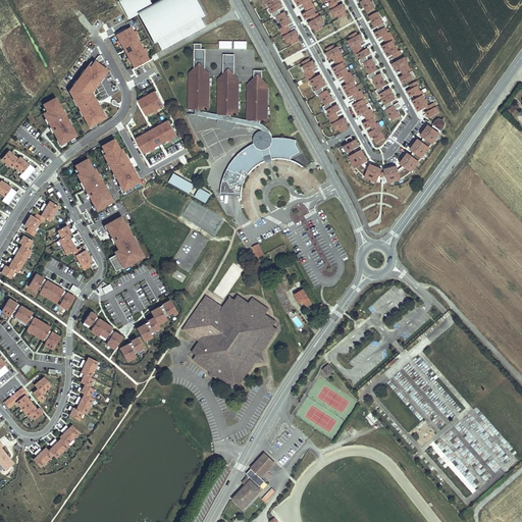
[(133,16),(123,0),(121,0),(119,1),(128,18),(133,16)]
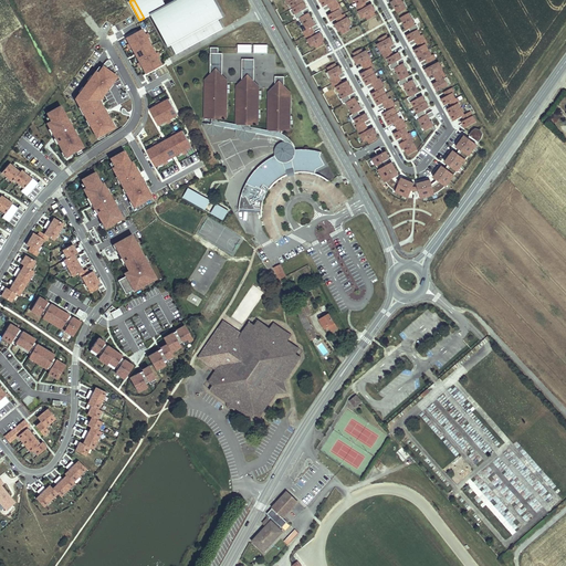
[(222,28),(217,19),(221,17),(212,0),(175,0),(166,6),(164,7),(159,0),(134,0),(144,18),(149,14),(167,46),(170,44),(175,53),(222,28)]
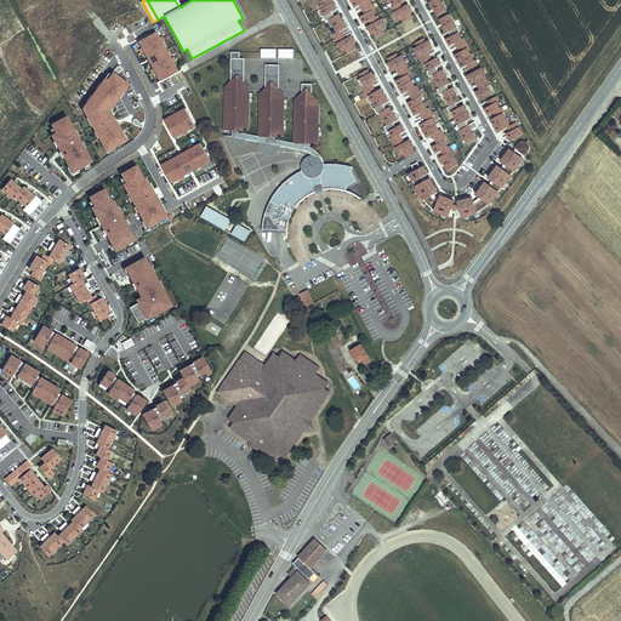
[(448,10),(443,1),(442,3),(439,0),(432,0),(432,1),(428,3),(432,9),(433,7),(437,15),(448,10)]
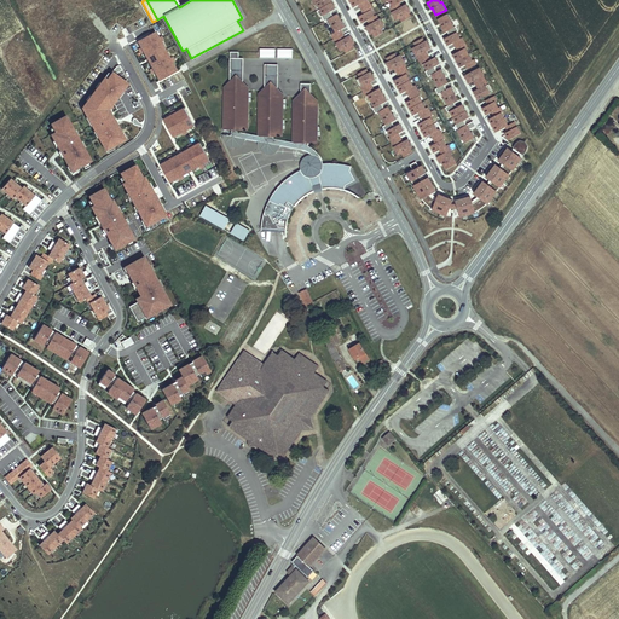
[(330,12),(336,9),(333,3),(320,9),(324,16),(330,12)]
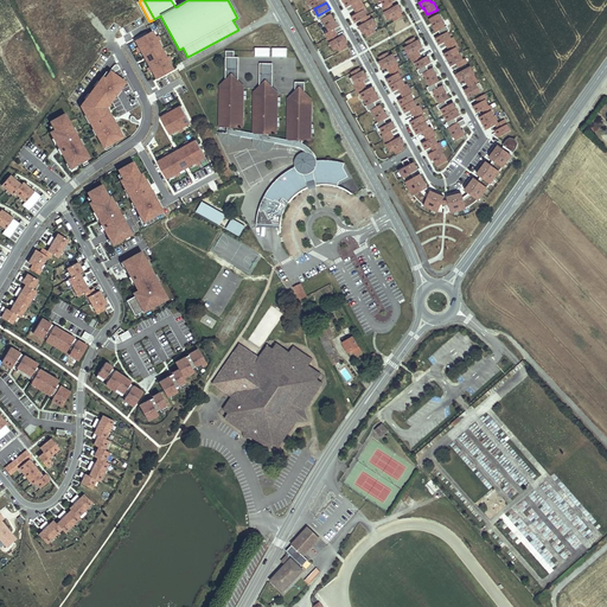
[(402,12),(398,5),(394,8),(391,4),(384,7),(383,8),(389,19),(393,18),(395,21),(403,17),(401,13),(402,12)]
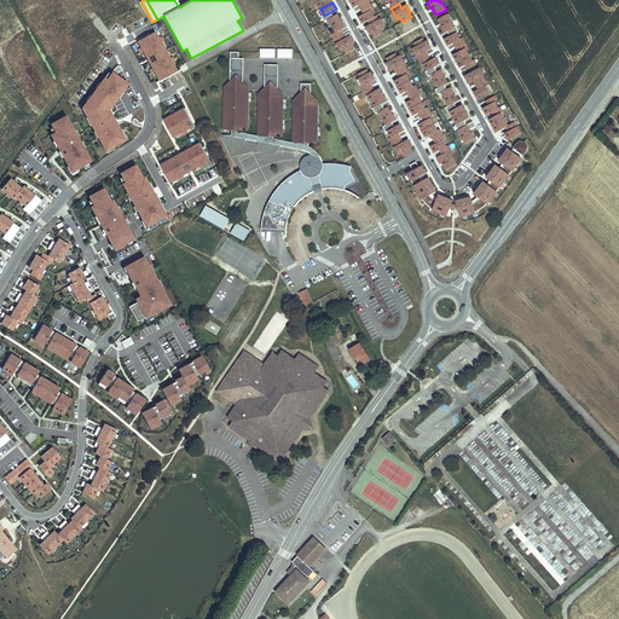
[(375,17),(371,11),(374,10),(370,5),(362,10),(364,13),(359,17),(363,23),(368,21),(375,17)]
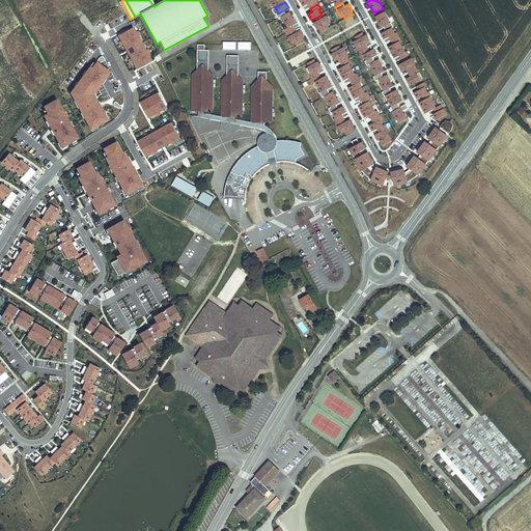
[(389,24),(387,20),(389,19),(385,11),(375,17),(380,23),(379,24),(381,29),(384,27),(390,24),(389,24)]
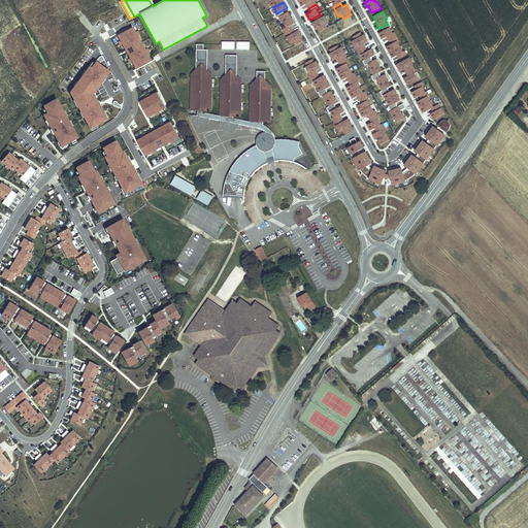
[(291,26),(295,23),(293,18),(291,19),(288,12),(284,14),(279,17),(283,24),(285,24),(287,28),(283,29),(286,33),(293,30),(291,26)]
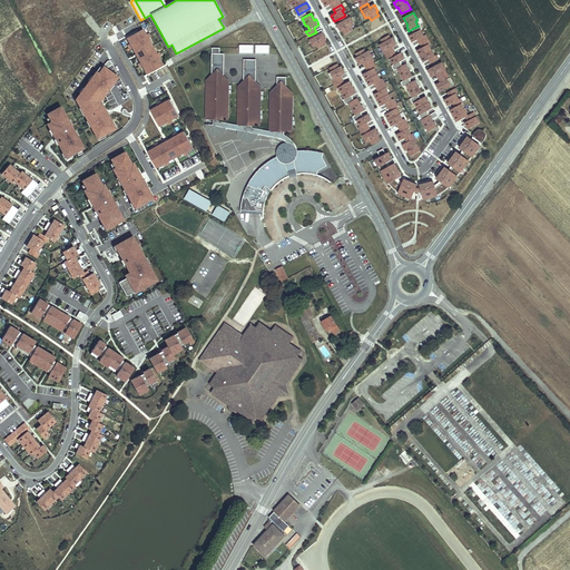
[(346,15),(345,16),(338,19),(342,23),(337,25),(342,31),(343,30),(345,35),(353,30),(351,27),(354,25),(351,18),(350,19),(346,15)]
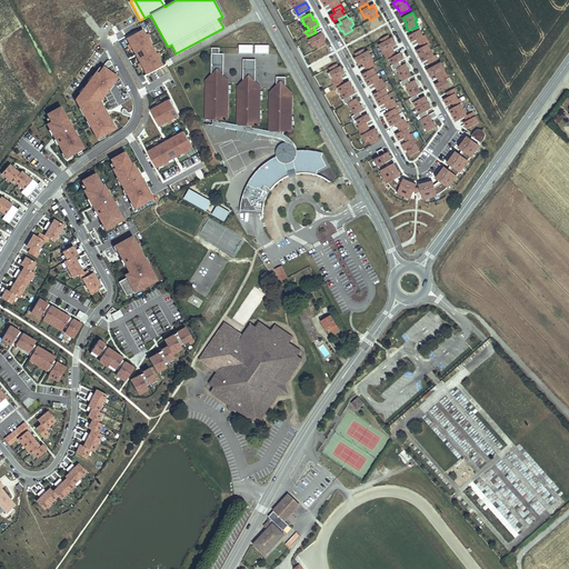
[(145,28),(127,37),(145,75),(163,66),(145,28)]
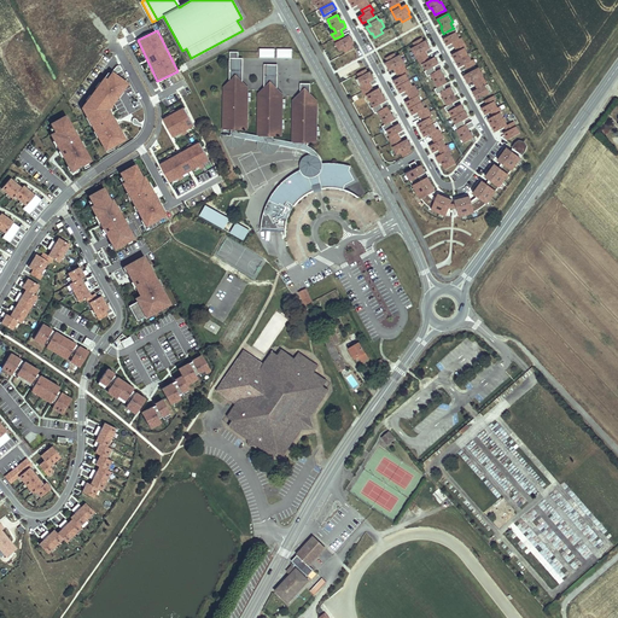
[(453,42),(460,39),(459,39),(456,33),(449,36),(444,39),(448,46),(453,42)]
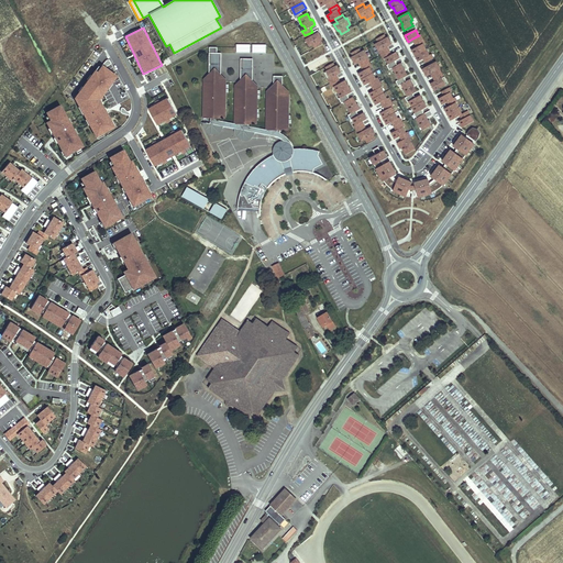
[(323,44),(321,41),(322,40),(319,33),(315,35),(312,32),(305,35),(310,46),(313,44),(316,48),(323,44)]
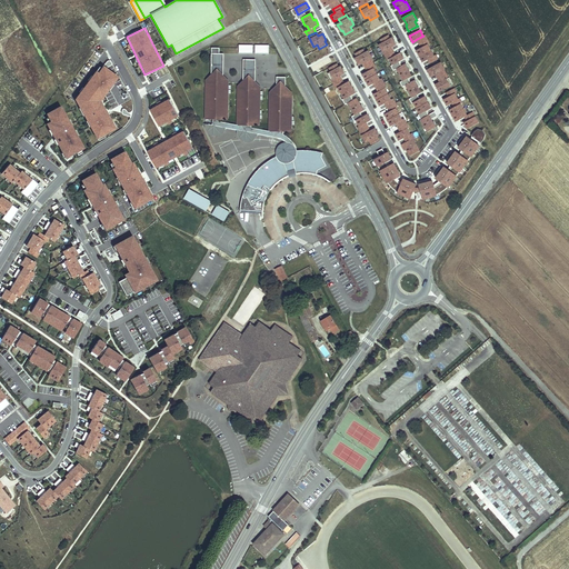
[(393,51),(391,47),(396,45),(392,38),(390,39),(388,36),(381,39),(383,43),(380,46),(386,56),(393,51)]
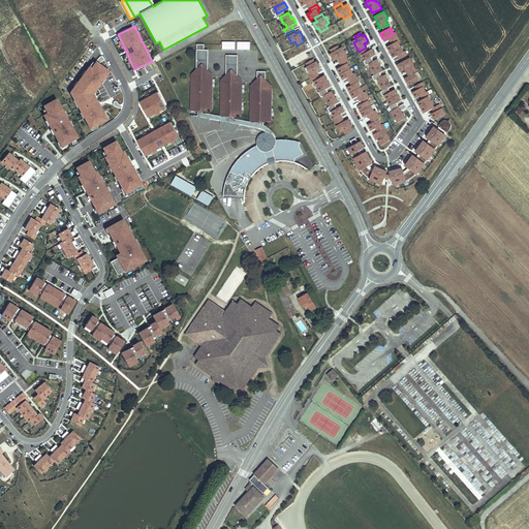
[(391,53),(401,47),(398,41),(392,44),(387,47),(391,53)]
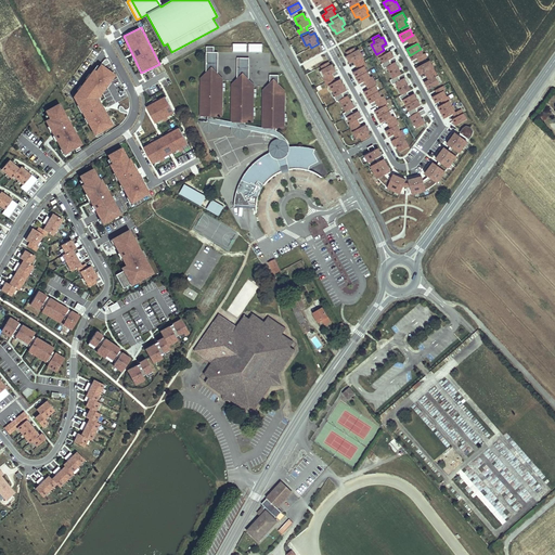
[(363,56),(359,50),(356,52),(355,48),(347,52),(349,56),(347,56),(350,63),(353,62),(357,65),(364,61),(362,57),(363,56)]
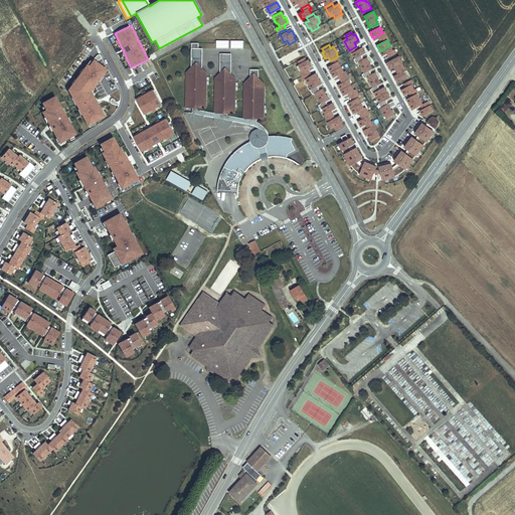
[(392,50),(390,45),(380,51),(383,56),(387,53),(393,50),(392,50)]
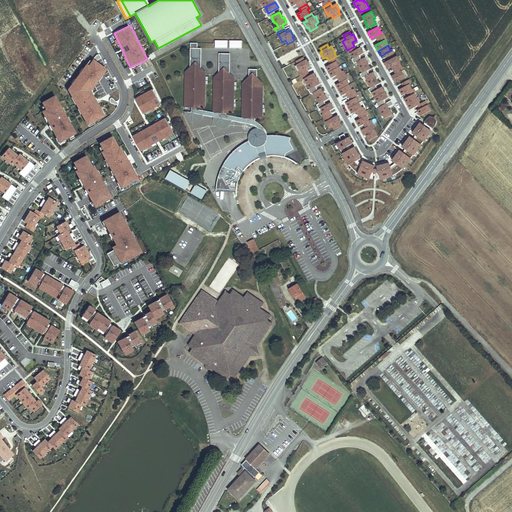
[(363,53),(360,48),(356,50),(354,46),(347,50),(349,54),(351,53),(354,58),(359,55),(363,53)]
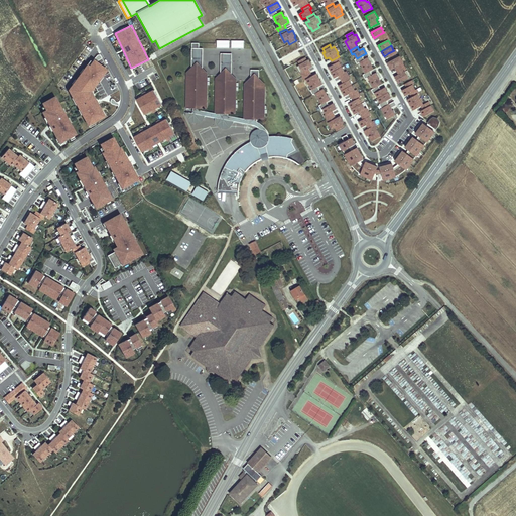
[(203,58),(203,48),(199,48),(196,48),(192,48),(191,58),(201,58),(203,58)]
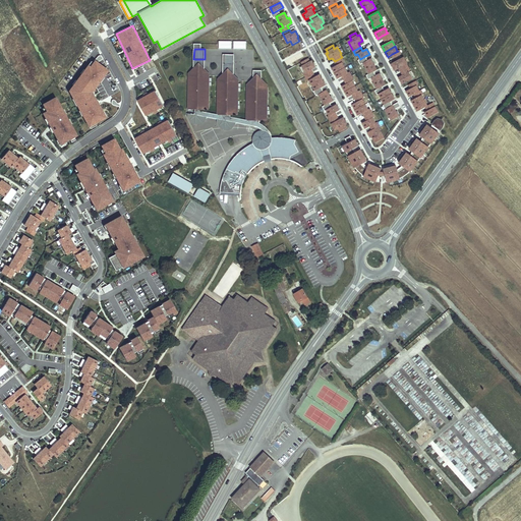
[(234,65),(234,56),(224,56),(223,65),(231,65),(234,65)]
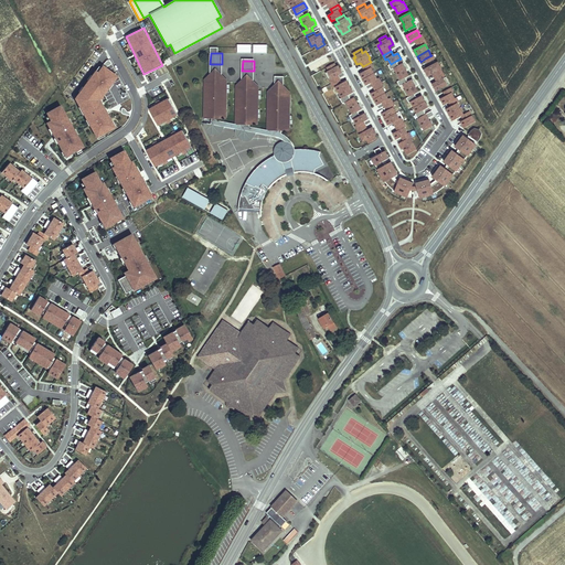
[(394,68),(398,65),(396,61),(391,64),(388,65),(391,71),(394,68)]
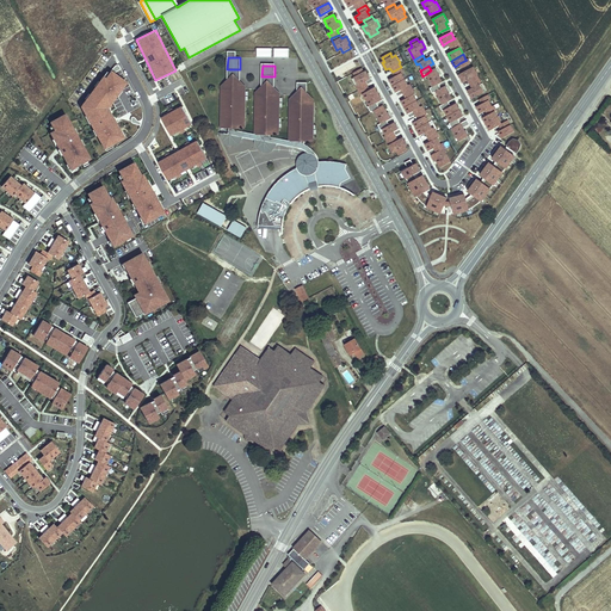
[(393,86),(405,80),(401,73),(403,72),(401,67),(393,72),(395,76),(389,80),(393,86)]
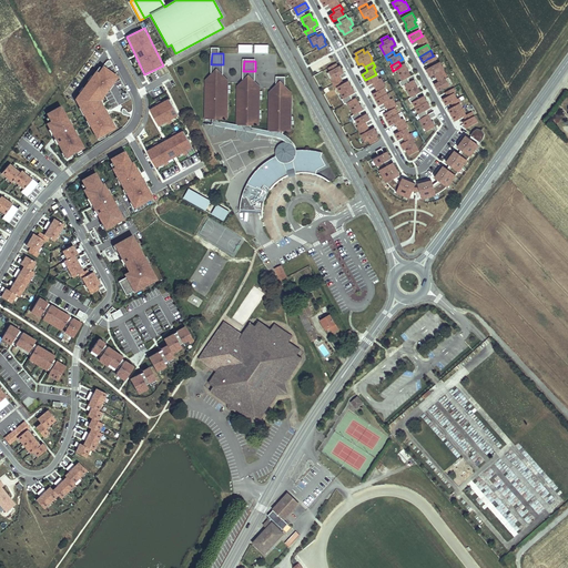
[(440,62),(427,70),(430,77),(435,74),(437,78),(445,73),(443,70),(444,70),(440,62)]
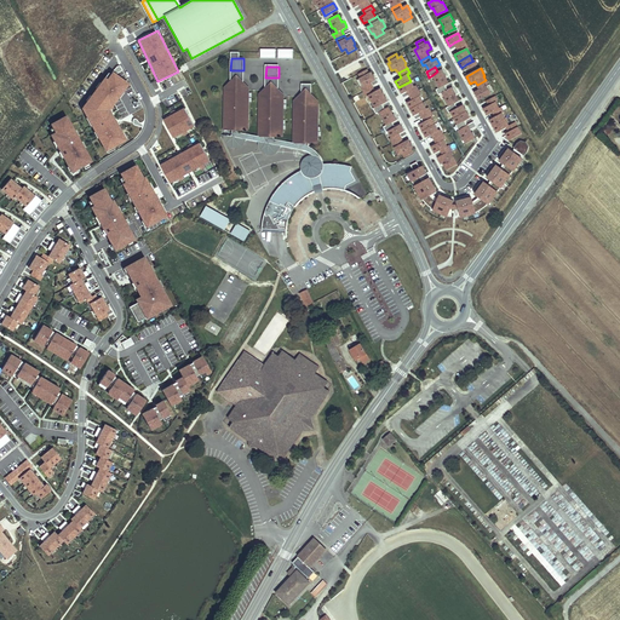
[(373,87),(371,82),(375,80),(372,73),(369,74),(367,69),(359,74),(361,79),(357,80),(365,92),(373,87)]
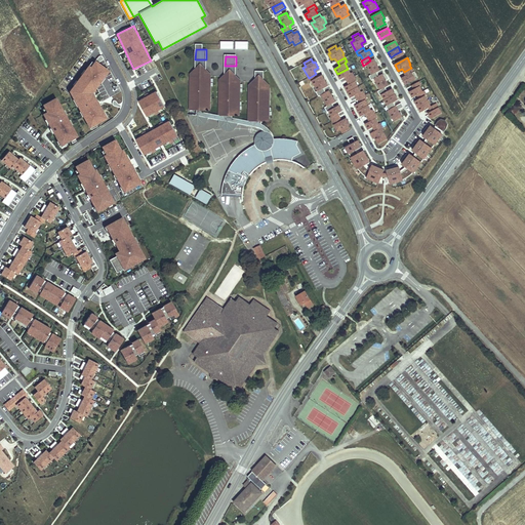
[(379,71),(376,65),(377,64),(374,58),(370,61),(366,64),(369,68),(367,69),(371,75),(376,72),(379,71)]
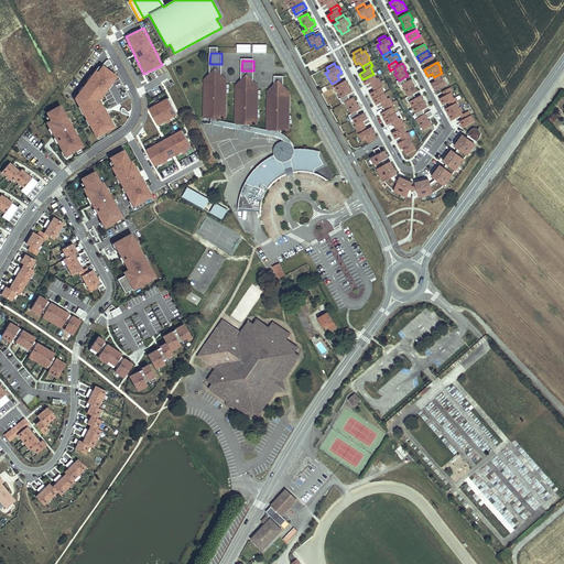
[(115,129),(102,99),(118,75),(101,64),(98,69),(93,72),(76,96),(91,133),(96,137),(115,129)]
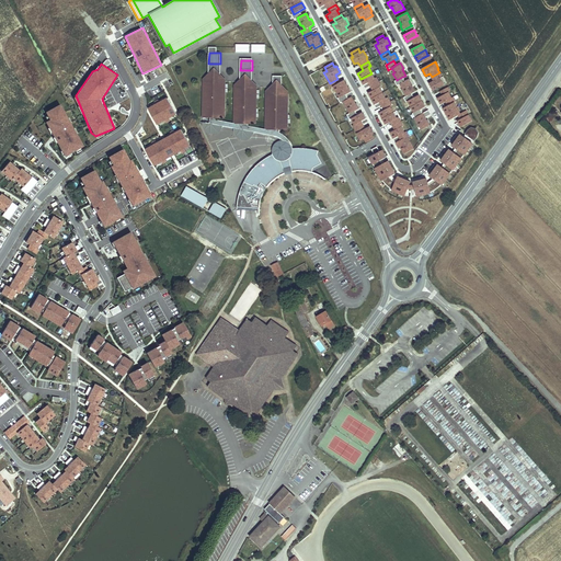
[(292,146),(293,148),(292,144),(290,141),(288,139),(285,136),(282,134),(279,133),(279,129),(287,130),(288,93),(282,93),(282,76),(273,76),(273,93),(267,93),(266,129),(248,126),(249,124),(255,124),(256,87),(251,87),(249,87),(249,70),(240,70),(240,87),(236,87),(235,123),(217,119),(217,117),(224,118),(225,81),(220,81),(217,81),(218,64),(208,64),(208,81),(204,81),(204,117),(210,117),(209,124),(222,126),(235,128),(254,132),(273,135),(277,137),(279,138),(283,139),(283,140),(286,140),(287,141),(288,141),(289,142),(290,144),(290,145),(292,146)]
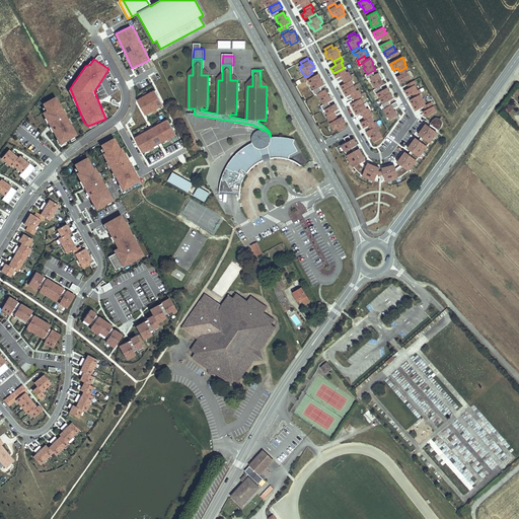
[(413,77),(410,71),(409,71),(406,67),(399,71),(401,75),(397,77),(401,83),(413,77)]
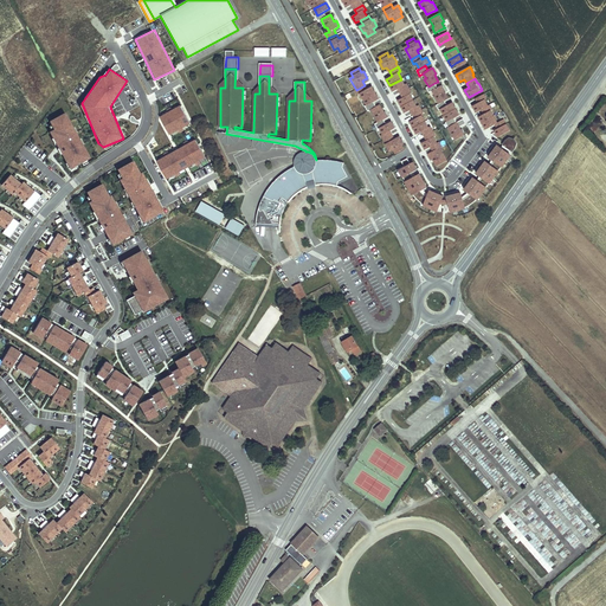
[(410,89),(407,84),(405,85),(401,79),(389,85),(393,91),(399,89),(401,94),(410,89)]
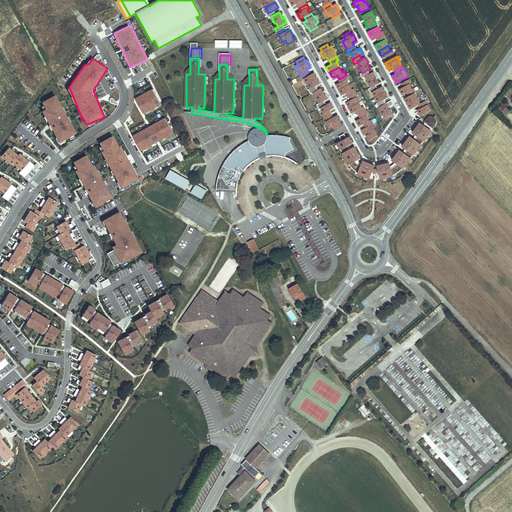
[(307,84),(317,79),(314,73),(310,76),(308,72),(301,76),(303,80),(304,79),(307,84)]
